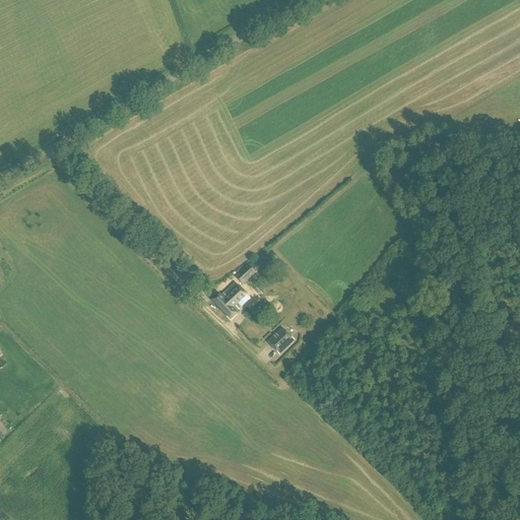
[(249,264),(236,276),(243,284),(257,273),(263,267),(271,259),(264,251),(255,259),(249,264)]
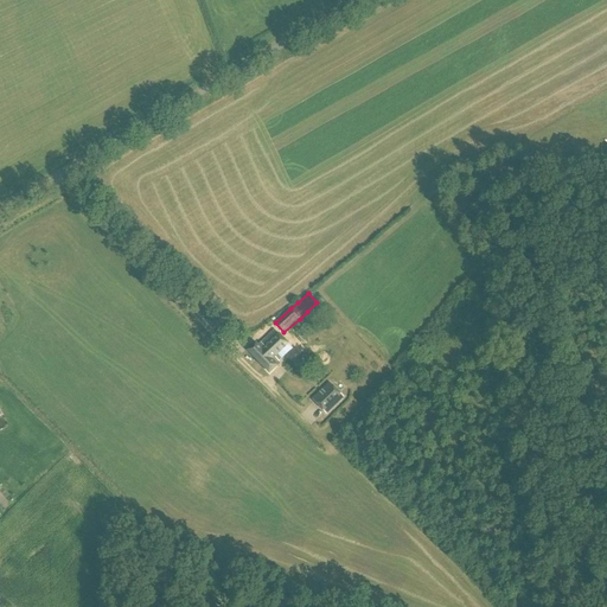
[(257,344),(249,351),(270,374),(278,366),(276,364),(293,349),(275,330),(259,345),(257,344)]
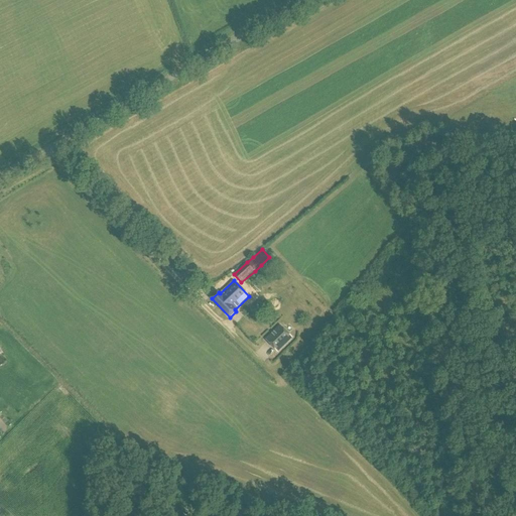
[(277,352),(292,338),(280,326),(266,340),(277,352)]
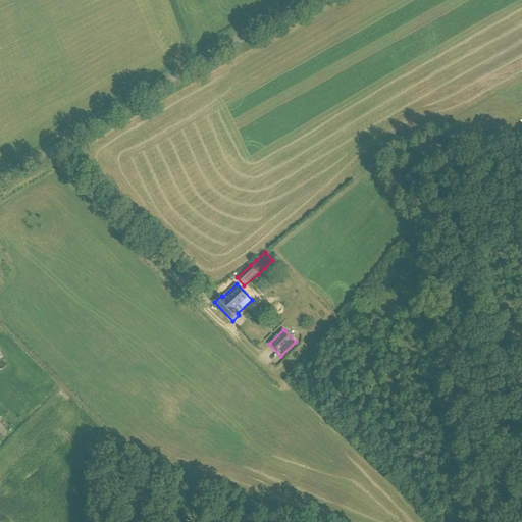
[(88,425),(83,430),(89,437),(94,432),(88,425)]
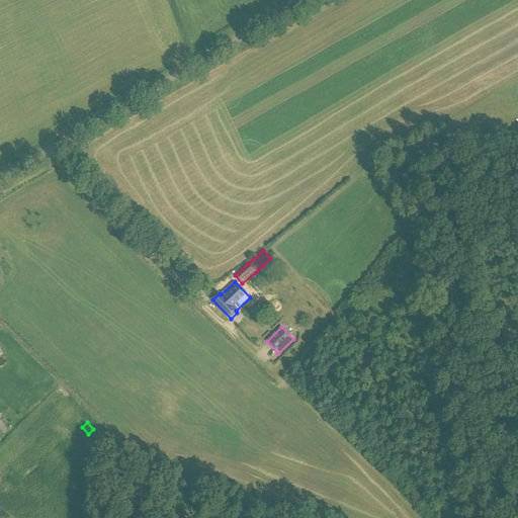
[(15,478),(28,463),(20,456),(13,465),(12,464),(7,469),(15,478)]
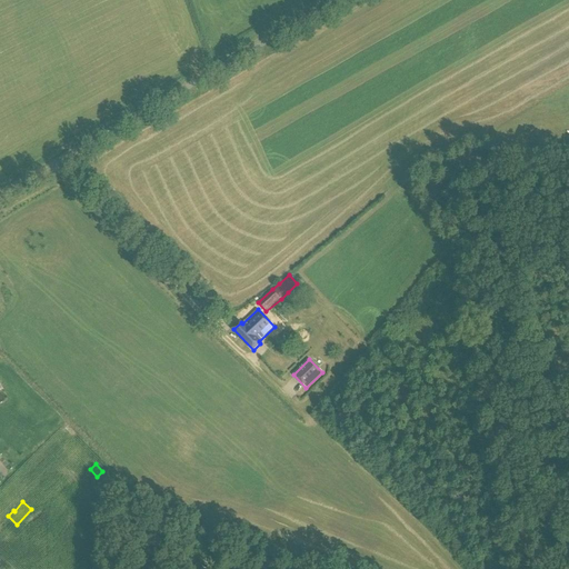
[(27,522),(30,526),(39,516),(36,512),(27,522)]
